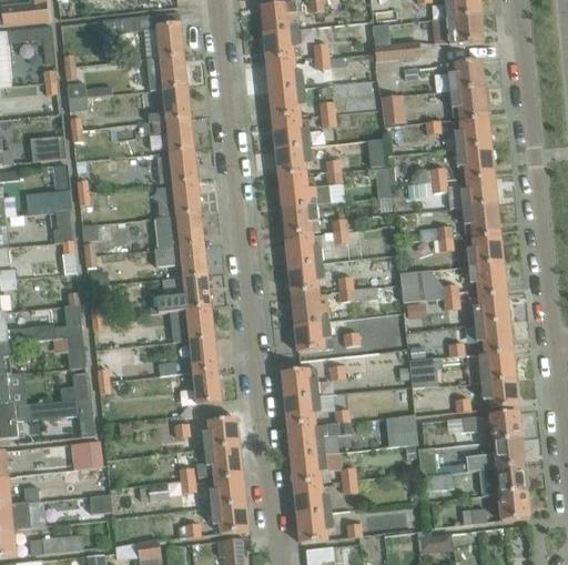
[(49,21),(47,0),(30,0),(31,4),(1,7),(3,26),(49,21)]
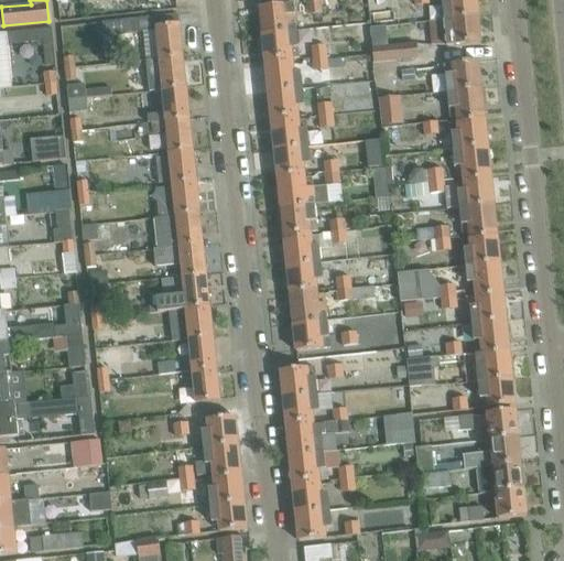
[(339,2),(339,0),(302,0),(302,2),(306,2),(307,13),(323,11),(322,9),(339,7),(339,2)]
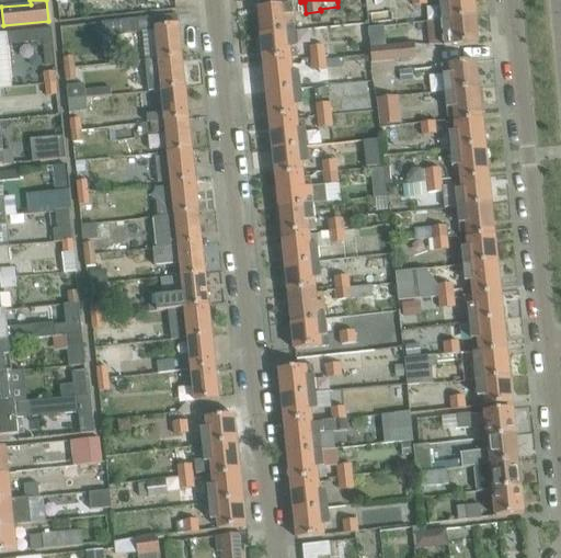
[(474,12),(472,0),(438,0),(441,16),(474,12)]
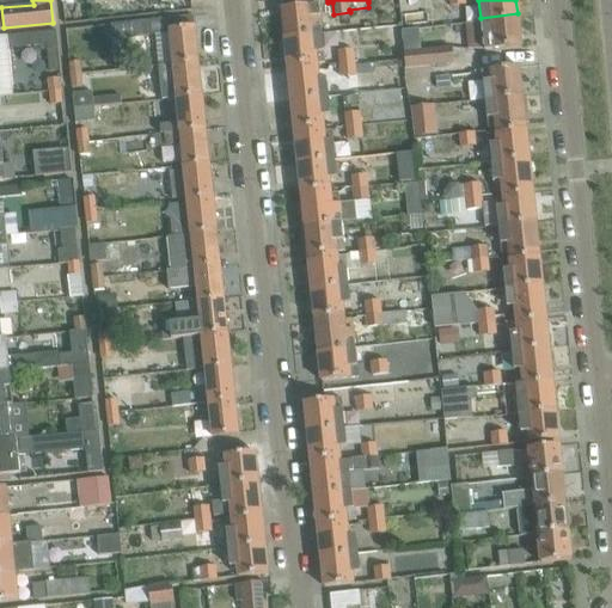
[(306,4),(282,6),(285,35),(322,31),(320,26),(322,25),(320,13),(319,13),(318,1),(306,4)]
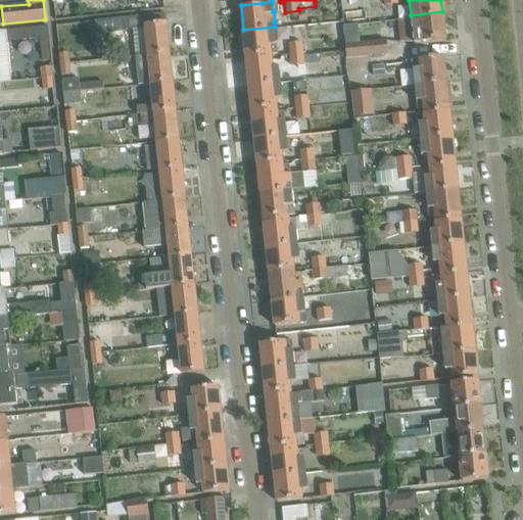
[(169,41),(165,11),(95,18),(97,32),(102,32),(143,27),(145,44),(169,41)]
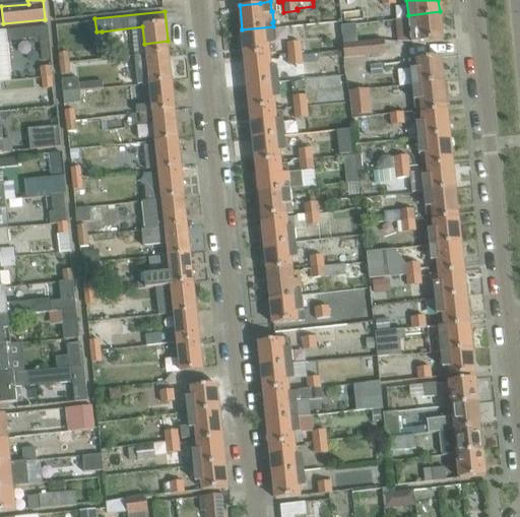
[(443,38),(440,11),(408,15),(409,22),(408,22),(409,33),(410,33),(411,41),(443,38)]
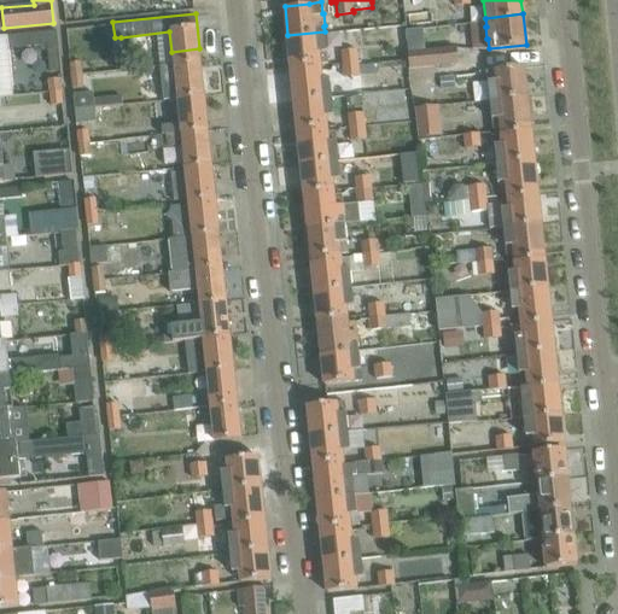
[(394,58),(407,57),(408,57),(408,52),(404,24),(390,25),(394,58)]
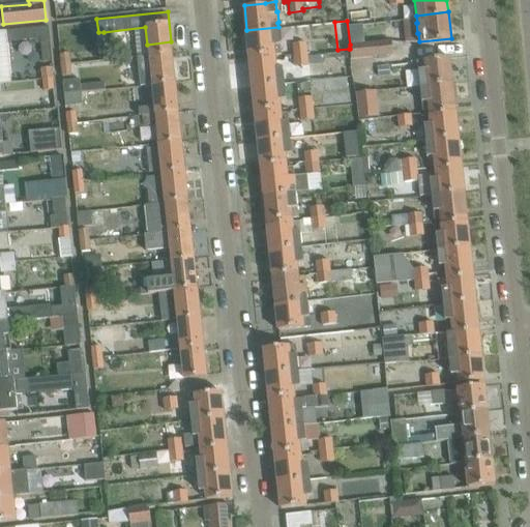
[(40,36),(40,41),(42,60),(52,59),(50,40),(49,25),(7,29),(8,39),(40,36)]
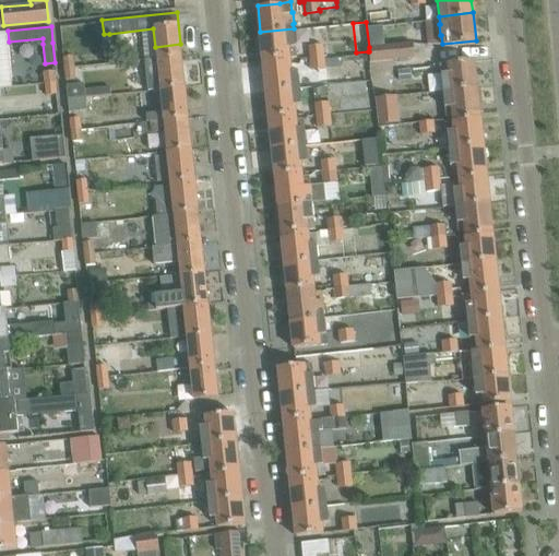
[(294,28),(260,32),(263,59),(263,62),(277,61),(276,58),(290,56),(296,56),(294,28)]
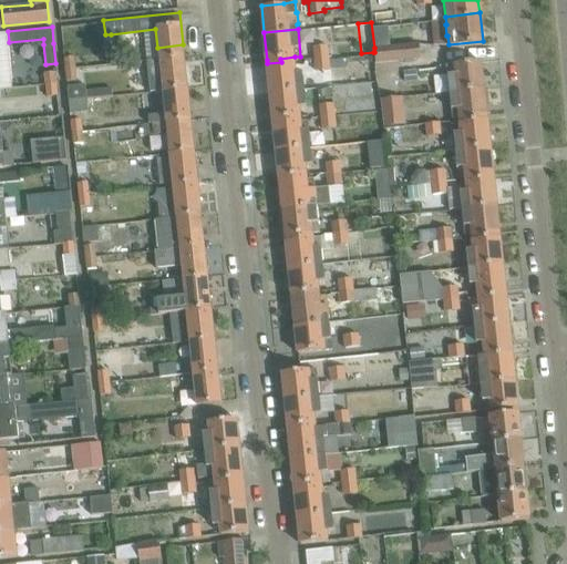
[(312,45),(313,59),(329,57),(328,43),(312,45)]
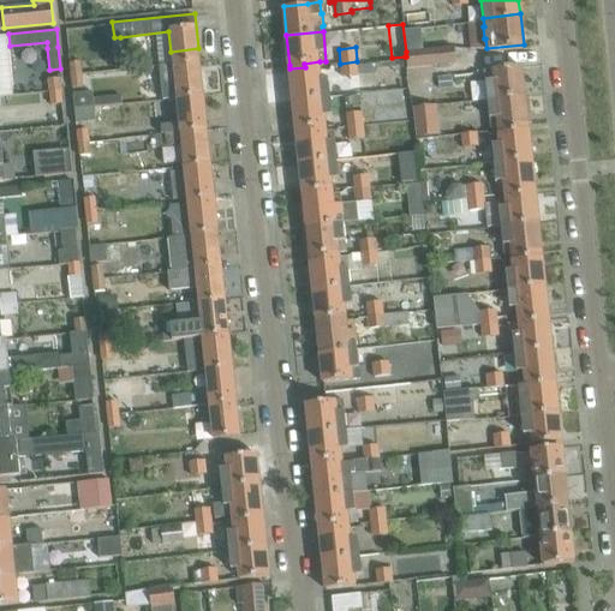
[(454,47),(406,52),(406,57),(405,57),(406,67),(430,64),(455,61),(454,47)]
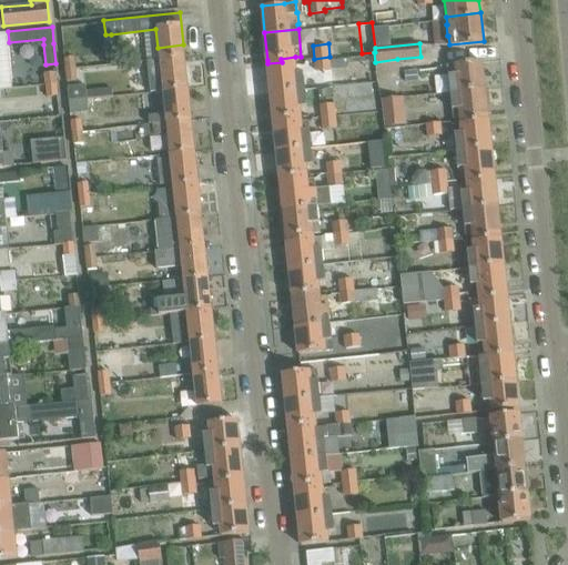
[(186,77),(183,44),(158,48),(159,57),(146,59),(149,81),(186,77)]
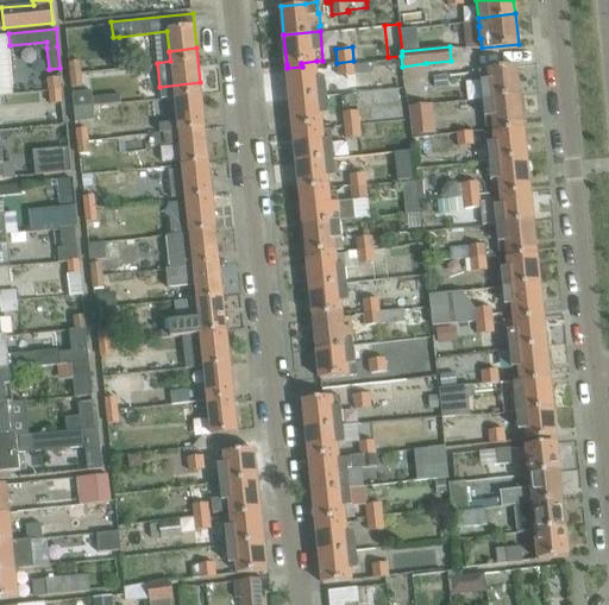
[(68,60),(69,73),(81,71),(80,60),(81,60),(80,52),(68,54),(69,60),(68,60)]
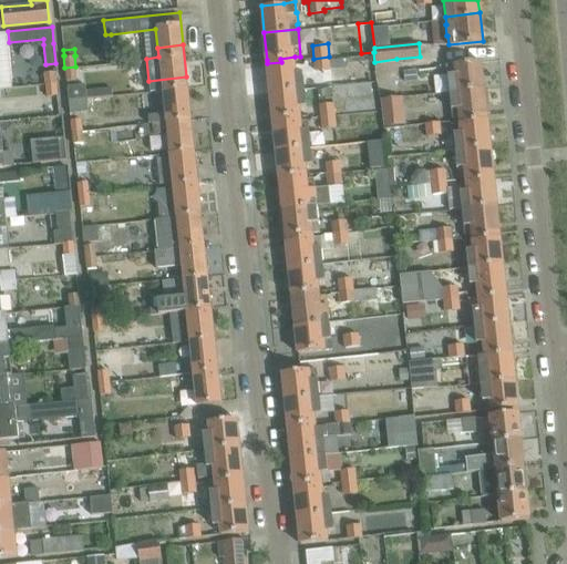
[(281,62),(267,63),(270,91),(303,88),(302,71),(296,71),(295,62),(295,61),(295,57),(280,59),(281,62)]
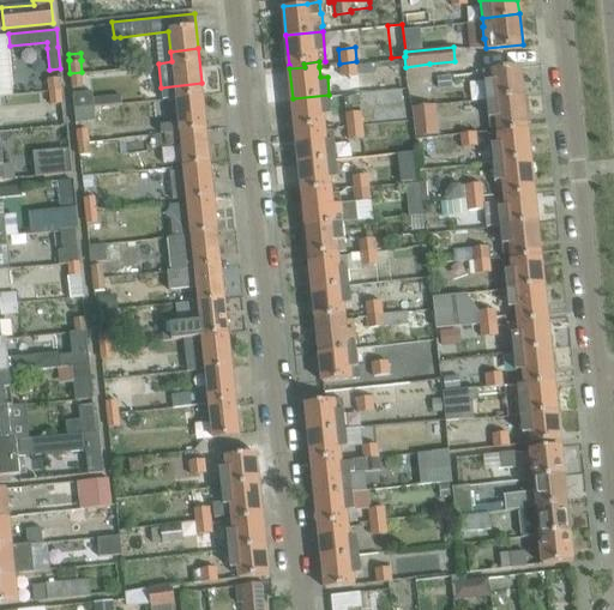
[(341,74),(357,73),(356,61),(339,64),(341,74)]
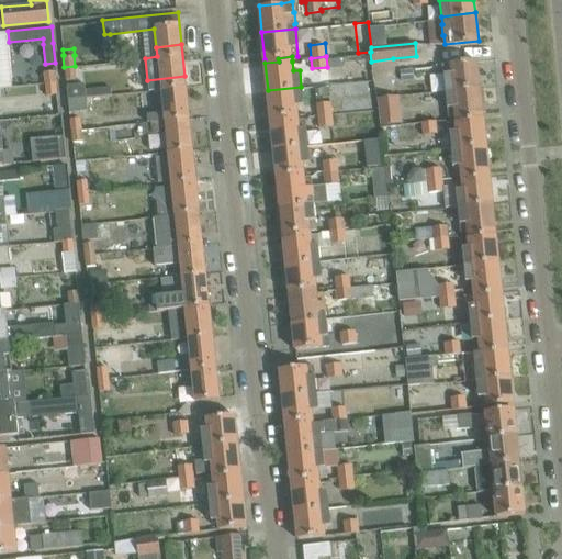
[(396,93),(393,58),(371,62),(371,63),(372,73),(375,73),(378,94),(396,93)]
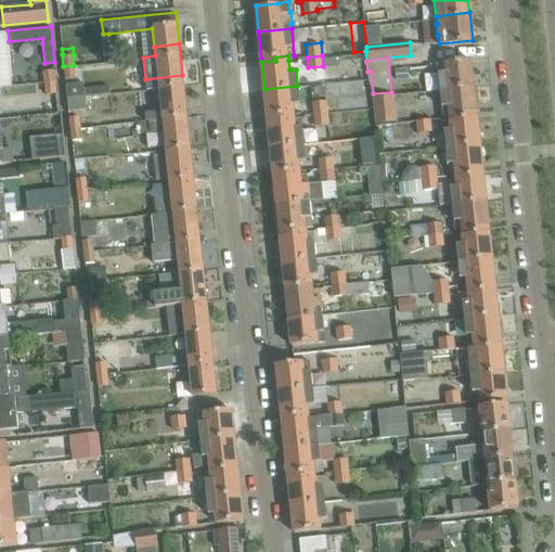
[(470,58),(449,60),(437,62),(440,90),(474,86),(470,58)]
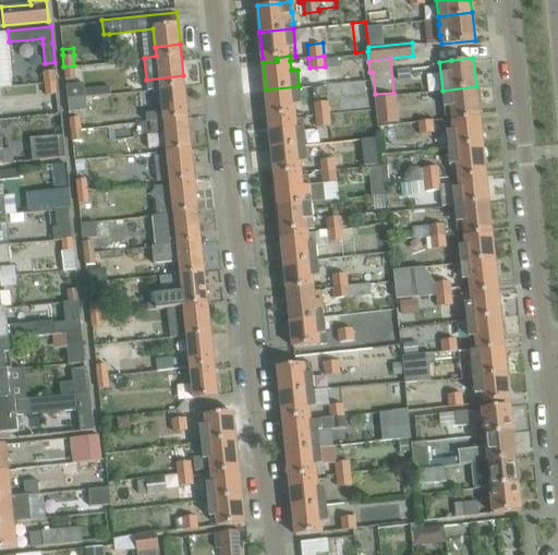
[(75,77),(74,65),(63,67),(64,79),(75,77)]
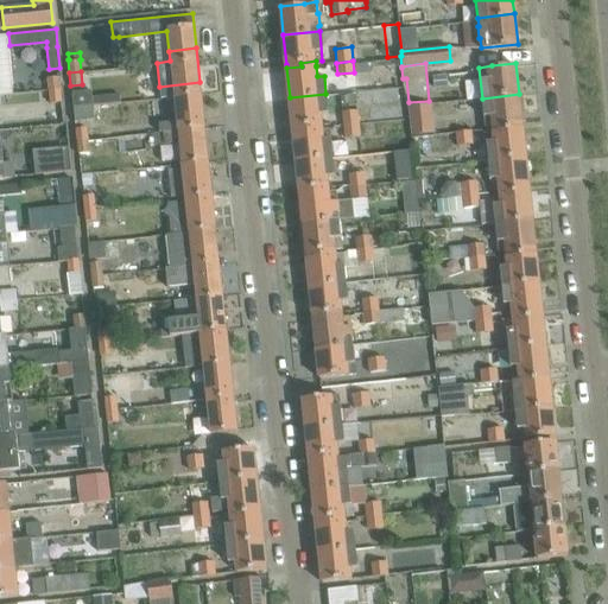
[(59,86),(58,75),(46,76),(48,87),(59,86)]
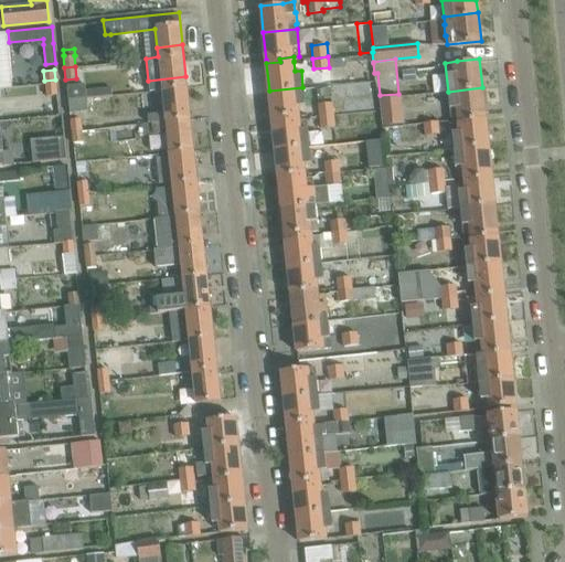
[(189,109),(185,76),(148,81),(149,91),(161,89),(163,112),(189,109)]
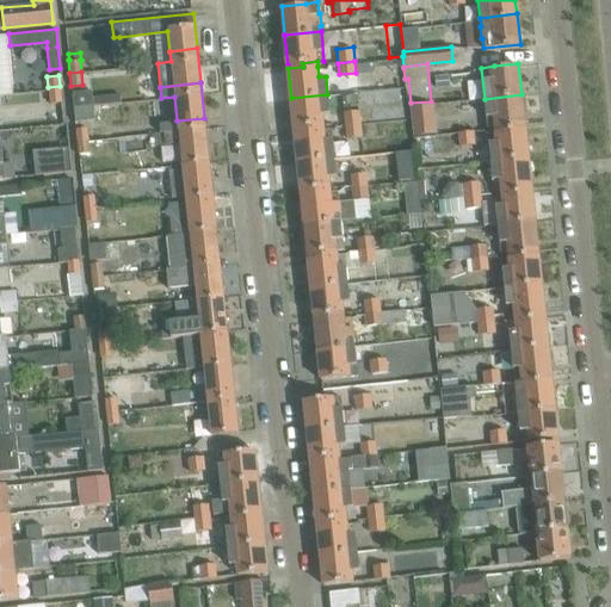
[(62,101),(60,86),(48,87),(50,103),(62,101)]
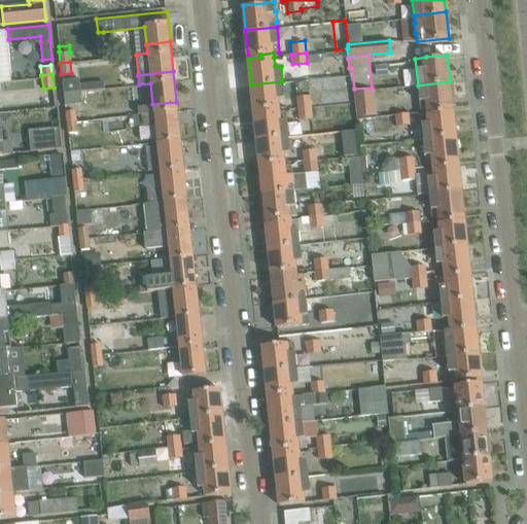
[(80,89),(114,85),(113,79),(88,81),(86,76),(62,78),(64,91),(80,89)]
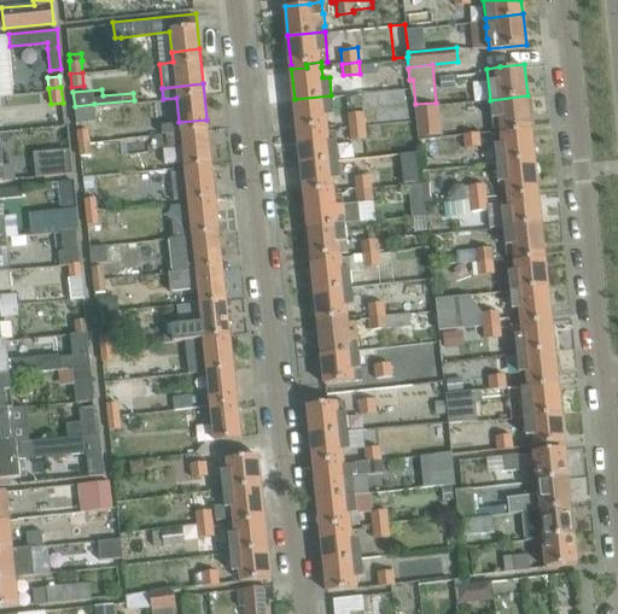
[(331,95),(295,99),(297,129),(298,133),(314,132),(313,127),(328,126),(327,115),(333,113),(331,95)]
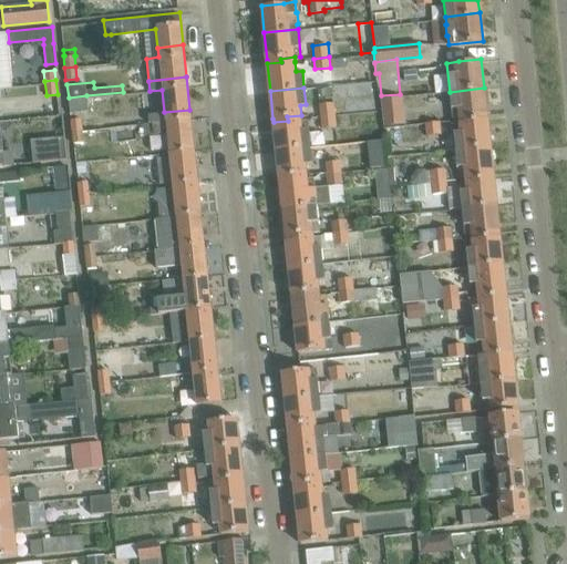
[(486,116),(484,88),(450,92),(452,119),(459,118),(459,120),(486,116)]
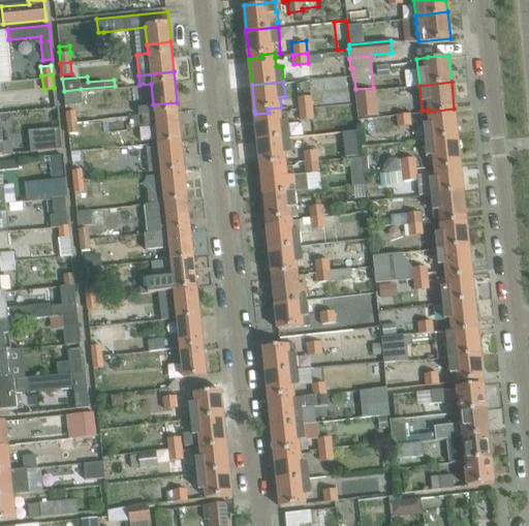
[(83,102),(81,89),(64,91),(65,104),(83,102)]
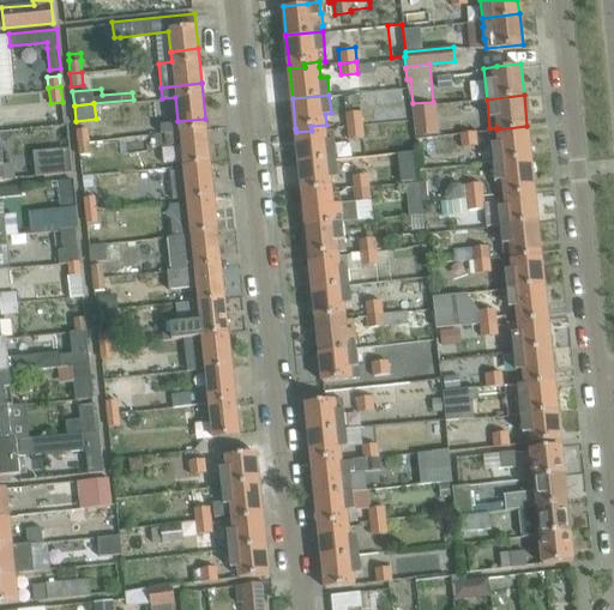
[(415,106),(417,134),(439,133),(437,104),(415,106)]
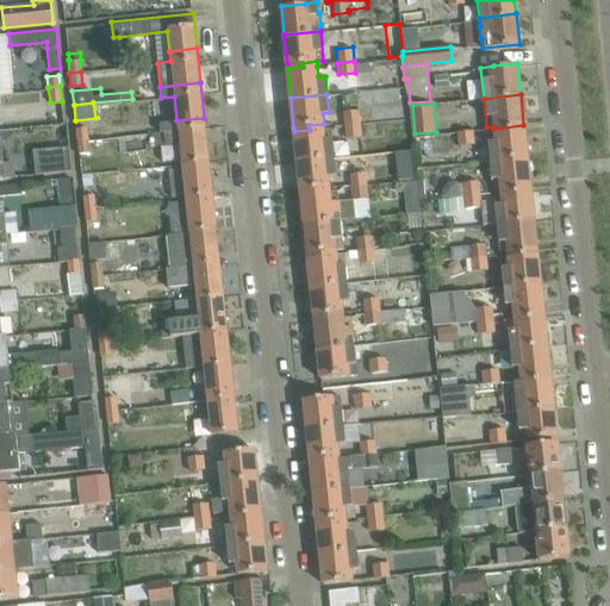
[(342,111),(344,123),(360,122),(359,110),(342,111)]
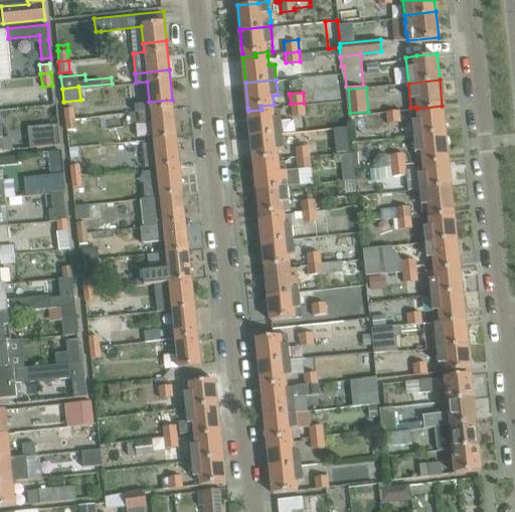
[(175,129),(172,100),(149,102),(134,104),(135,111),(136,121),(151,120),(153,131),(175,129)]
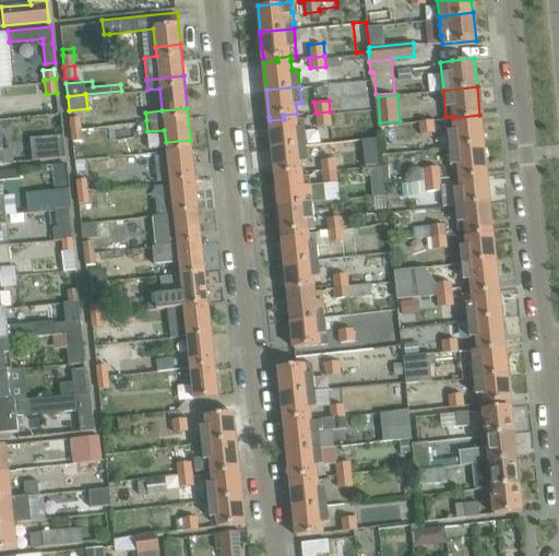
[(332,123),(330,111),(316,113),(317,126),(332,123)]
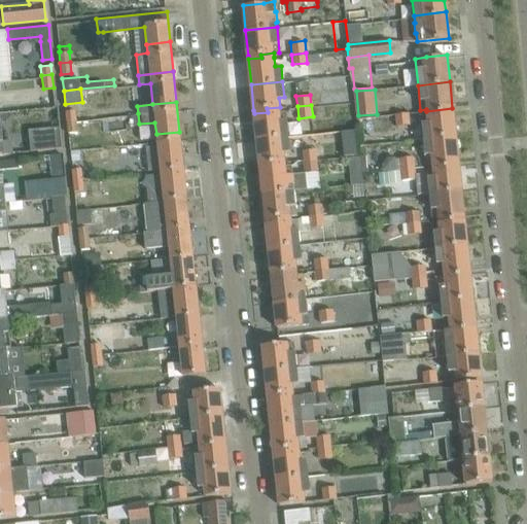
[(268,112),(254,113),(257,139),(288,135),(285,110),(280,110),(280,107),(267,108),(268,112)]
